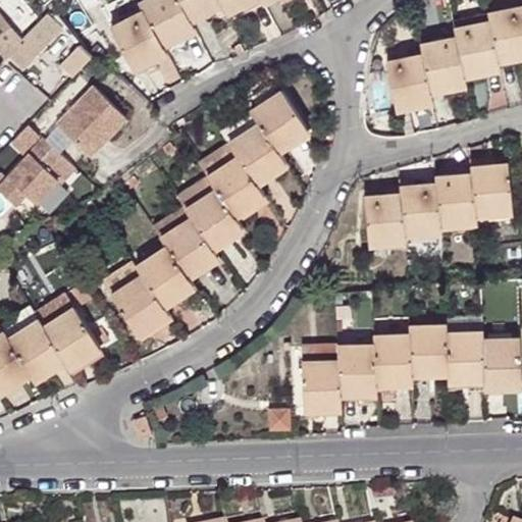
[(169,55),(165,48),(162,43),(181,32),(185,38),(197,31),(192,21),(207,14),(203,9),(219,0),(220,0),(224,5),(226,9),(244,0),(245,0),(248,4),(250,9),(263,2),(265,5),(274,0),(143,0),(140,2),(144,8),(111,27),(133,67),(153,56),(156,62),(169,55)]
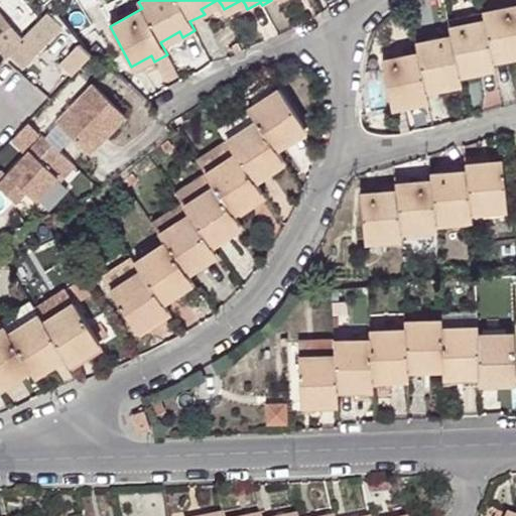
[(217,0),(201,9),(205,14),(222,5),(218,0),(217,0)]
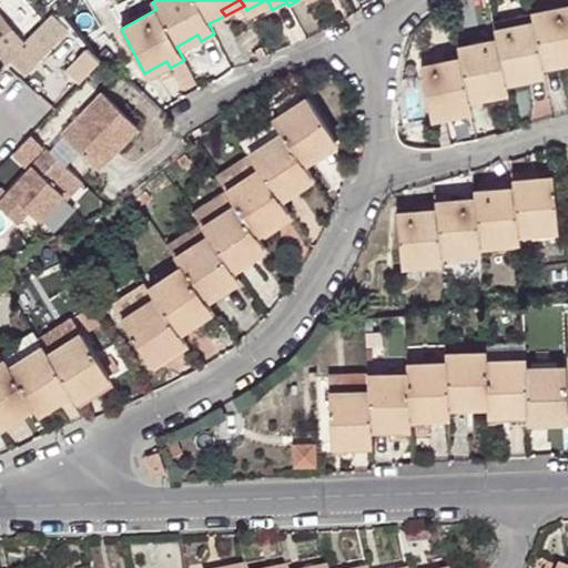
[(250,16),(270,4),(266,0),(265,0),(246,10),(250,16)]
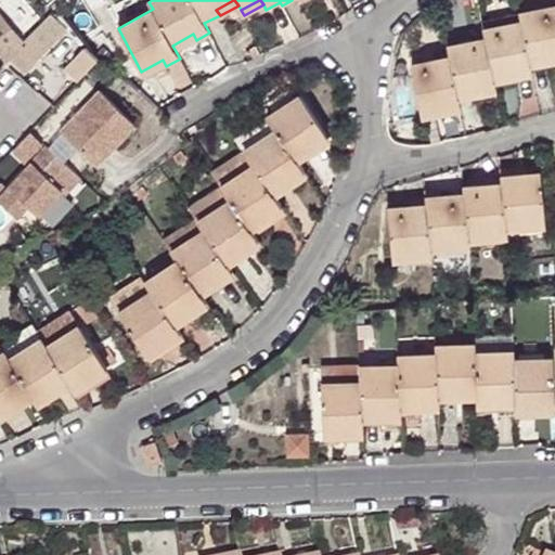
[(447,54),(411,61),(420,110),(455,103),(454,93),(493,86),(492,77),(529,69),(527,61),(554,55),(554,4),(517,12),(519,22),(482,28),(483,37),(444,46),(447,54)]
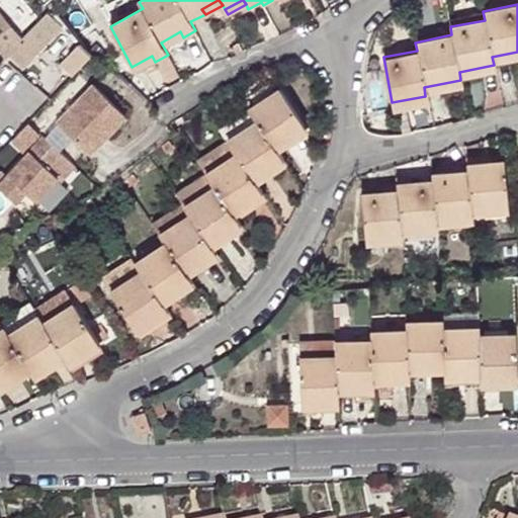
[(0,64),(0,65),(20,37),(0,15),(0,64)]
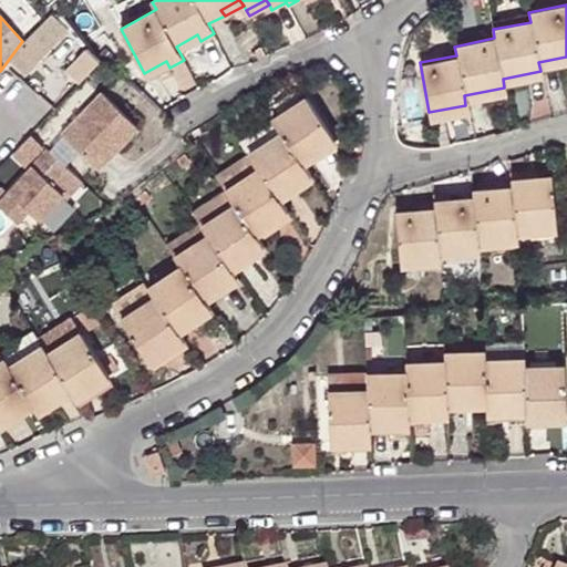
[(176,47),(179,52),(200,41),(197,34),(176,47)]
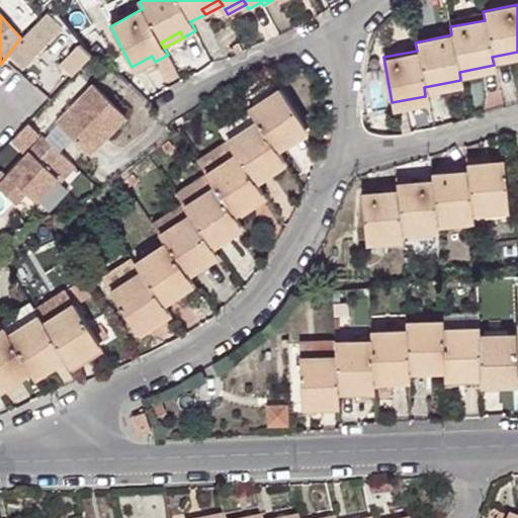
[(82,73),(98,51),(84,40),(68,63),(82,73)]
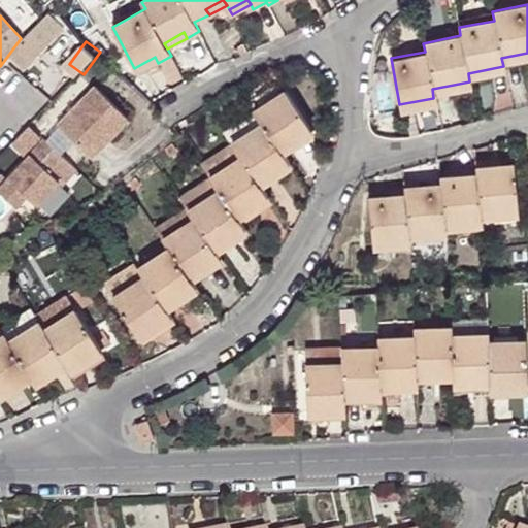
[(92,84),(55,123),(90,155),(127,116),(92,84)]
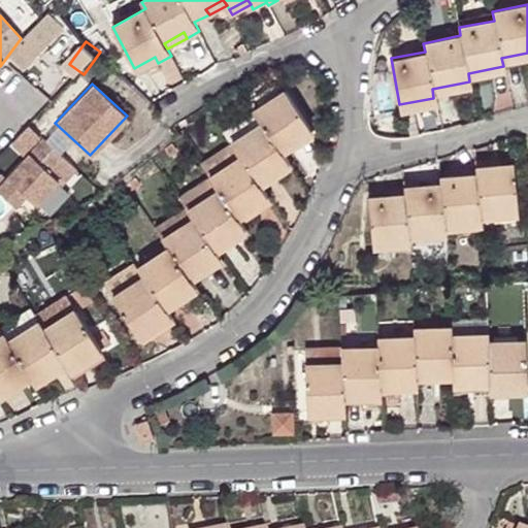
[(142,274),(111,294),(138,334),(169,314),(163,305),(194,284),(189,276),(220,257),(213,249),(244,228),(236,215),(267,194),(259,182),(290,161),(282,149),(311,129),(285,89),(253,109),(262,123),(232,142),(240,156),(209,176),(218,189),(187,209),(193,219),(163,239),(167,245),(136,266),(142,274)]
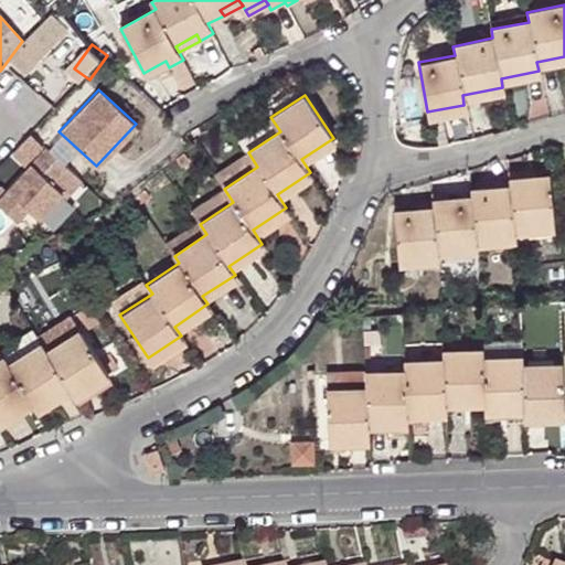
[(81,180),(45,148),(0,198),(0,208),(16,222),(28,209),(39,219),(61,194),(65,198),(81,180)]
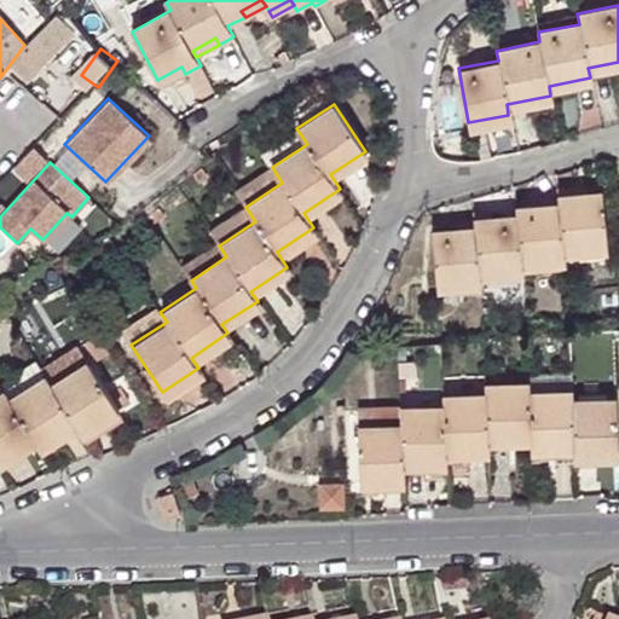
[(437,287),(480,282),(479,275),(521,270),(520,262),(563,258),(563,250),(606,246),(600,192),(574,195),(573,187),(556,189),(557,200),(539,202),(539,207),(514,209),(515,217),(491,219),(491,212),(473,214),(474,221),(456,223),(456,229),(431,232),(437,287)]
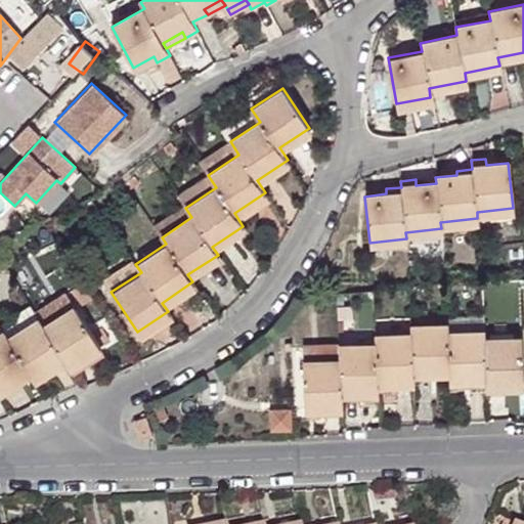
[(216,187),(208,175),(207,173),(176,194),(183,205),(185,208),(216,187)]
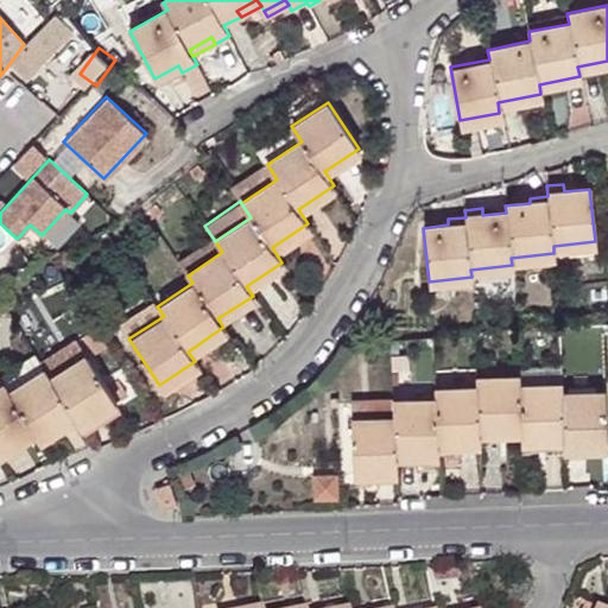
[(222,252),(215,241),(213,238),(178,260),(188,276),(222,252)]
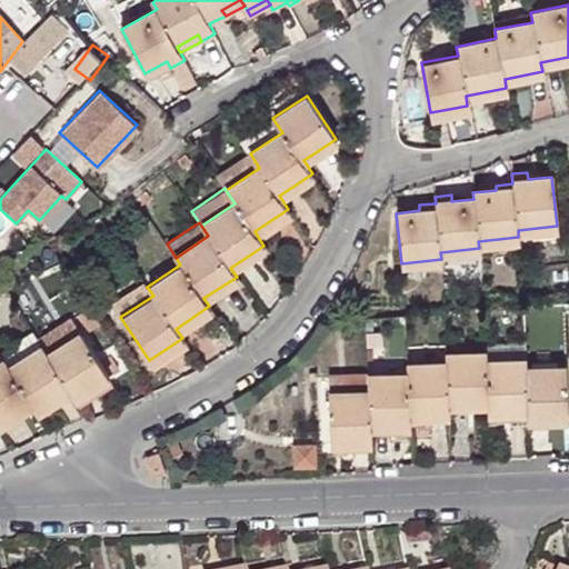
[(440,252),(441,259),(441,266),(480,261),(479,248),(440,252)]
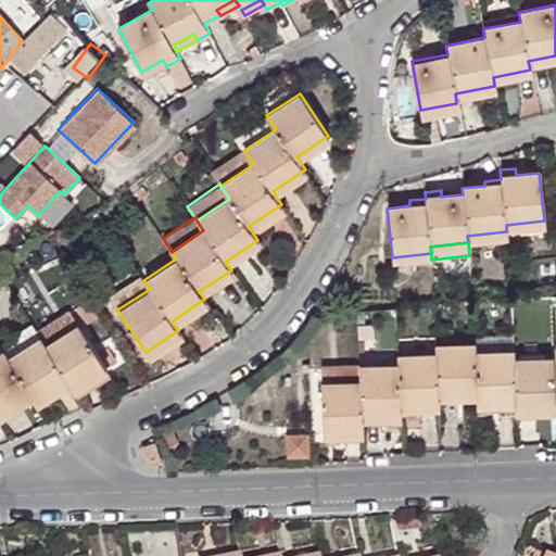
[(108,295),(117,310),(150,289),(143,280),(140,275),(108,295)]
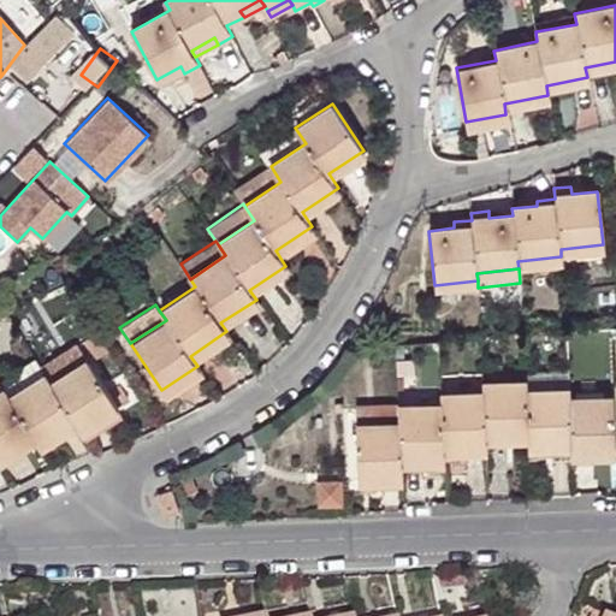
[(51,381),(88,357),(77,341),(39,365),(45,373),(51,381)]
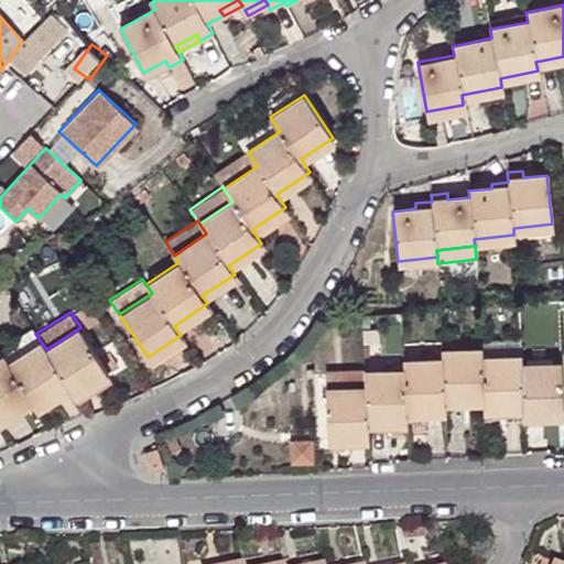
[(0,416),(31,399),(35,405),(68,386),(73,392),(108,370),(80,327),(46,349),(41,342),(8,362),(3,356),(0,357),(0,416)]
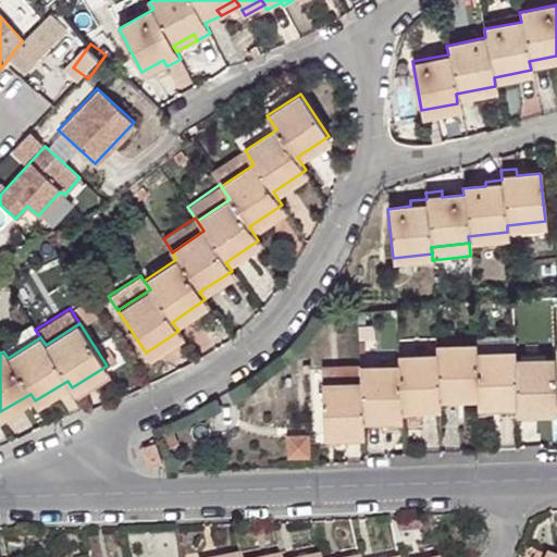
[(398,363),(360,366),(361,382),(321,383),(323,433),(363,432),(362,416),(400,413),(400,405),(438,403),(438,394),(477,393),(477,401),(515,399),(515,409),(556,408),(554,358),(514,360),(514,351),(474,353),(474,344),(436,345),(436,355),(398,356),(398,363)]
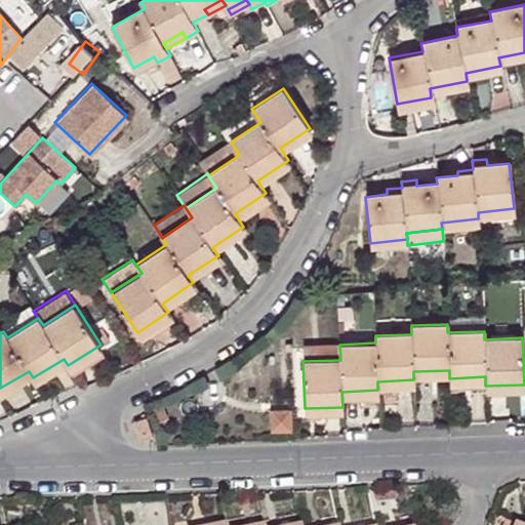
[(340,360),(339,345),(339,341),(301,344),(303,361),(340,360)]
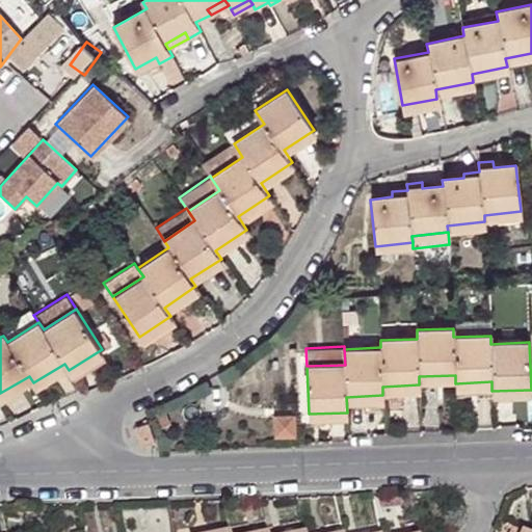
[(154,442),(148,421),(134,426),(140,446),(154,442)]
